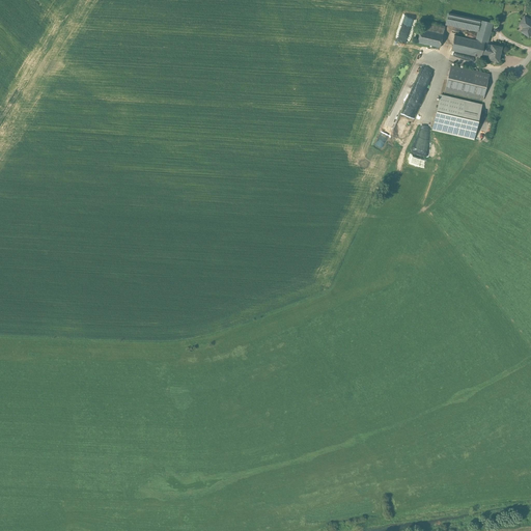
[(481,21),(448,14),(446,22),(478,29),(481,21)]
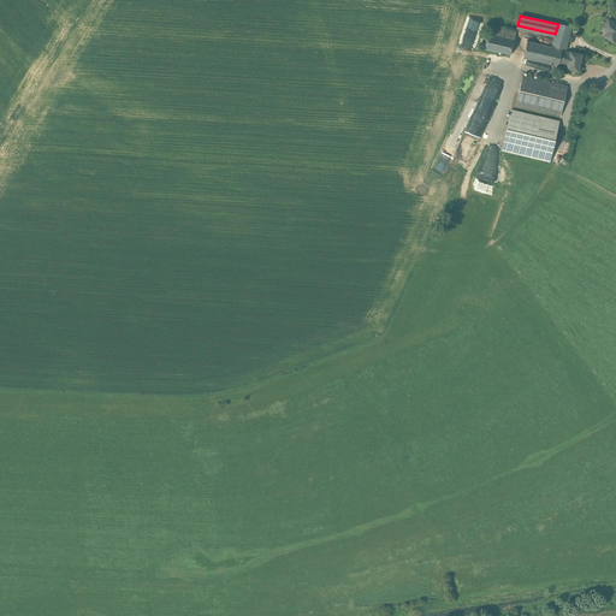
[(615,23),(609,19),(603,28),(608,31),(605,36),(614,42),(615,39),(615,23)]
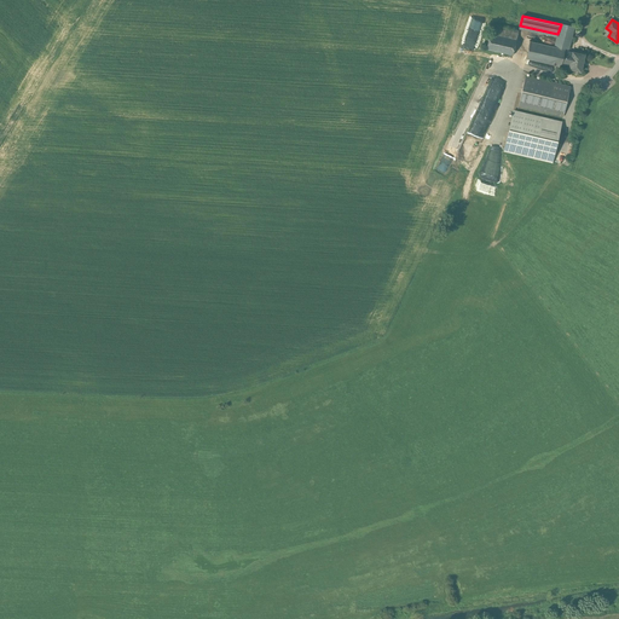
[(574,27),(561,24),(557,34),(555,47),(565,50),(567,50),(568,50),(574,27)]
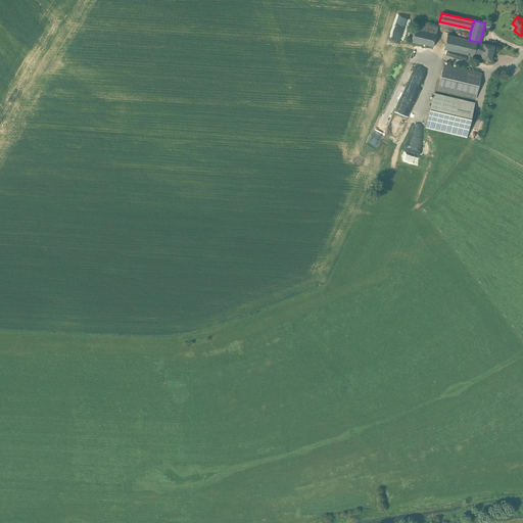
[(438,27),(416,21),(414,29),(436,34),(438,27)]
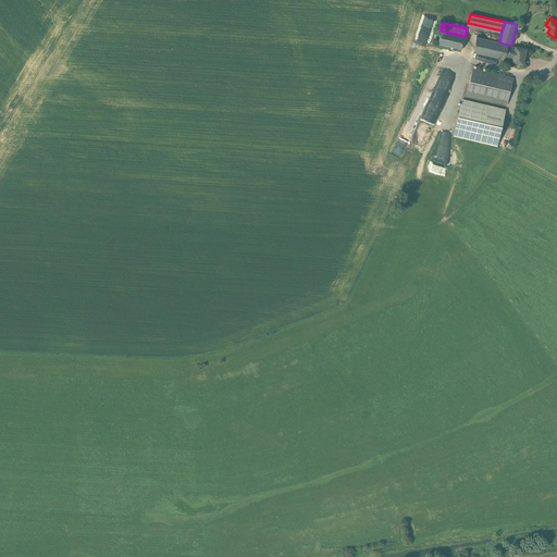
[(465,36),(441,31),(437,44),(461,50),(465,36)]
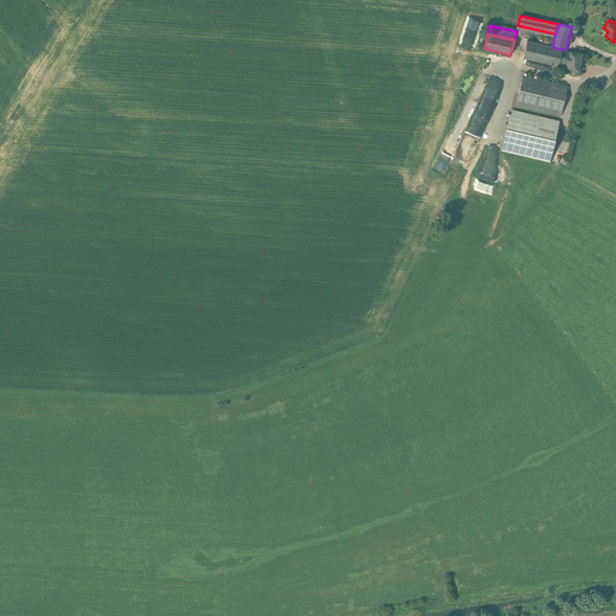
[(552,47),(527,41),(523,58),(558,66),(562,49),(552,47)]
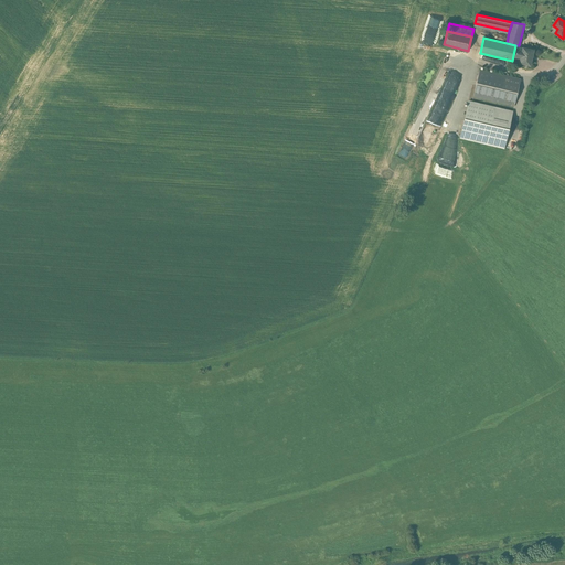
[(522,49),(518,48),(518,46),(518,45),(515,45),(512,61),(519,62),(519,63),(530,65),(532,57),(530,57),(532,50),(523,48),(522,49)]
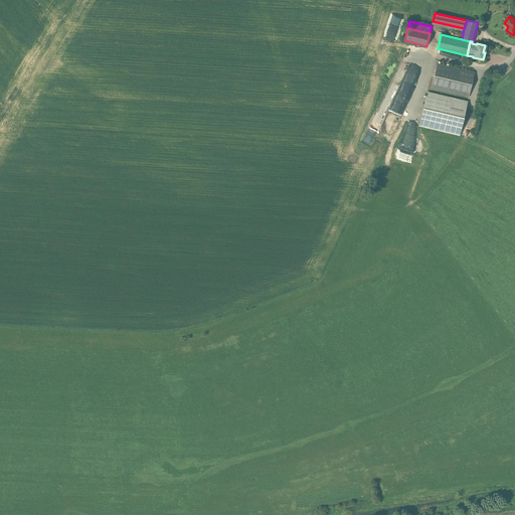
[(474,71),(437,63),(432,89),(468,97),(474,71)]
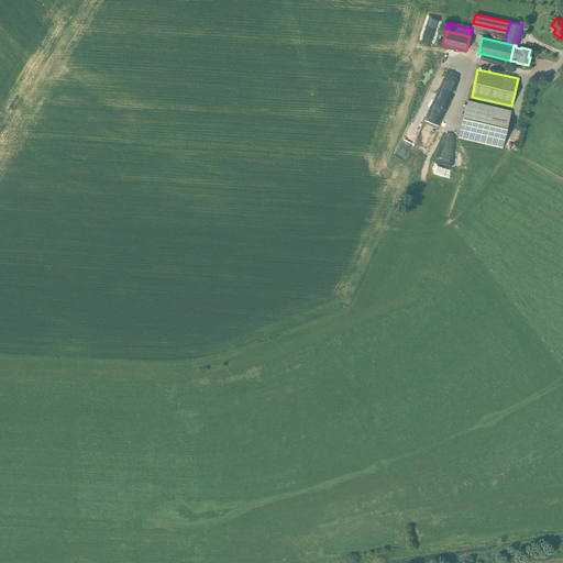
[(503,145),(511,110),(466,100),(457,135),(503,145)]
